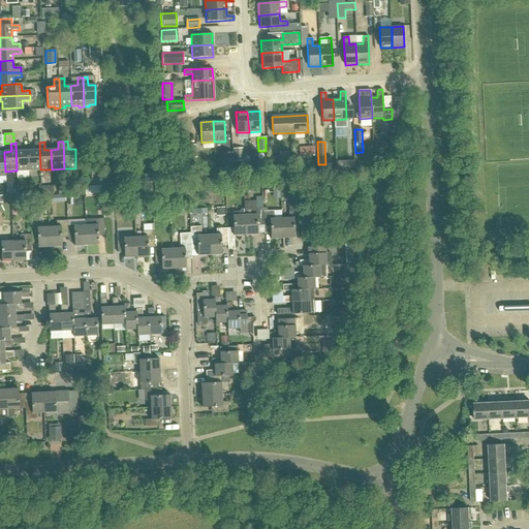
[(21,143),(16,143),(17,170),(29,170),(28,151),(21,151),(21,143)]
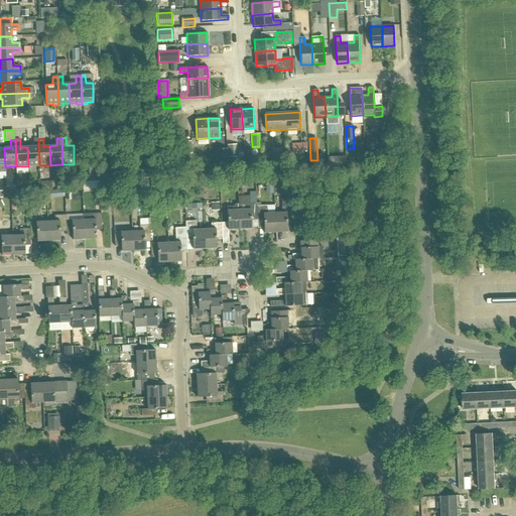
[(33,146),(27,147),(28,166),(39,165),(38,139),(33,139),(33,146)]
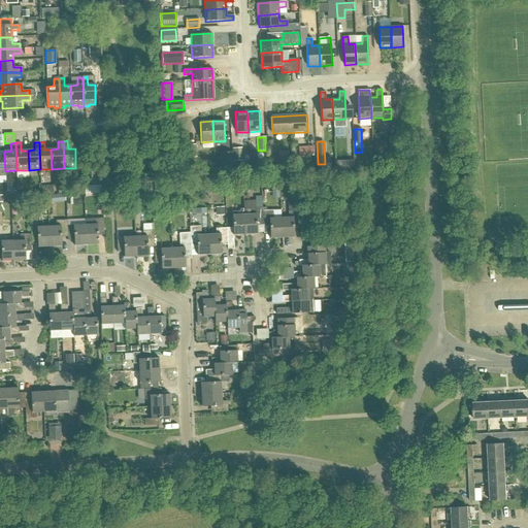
[(314,146),(301,146),(301,156),(314,155),(314,146)]
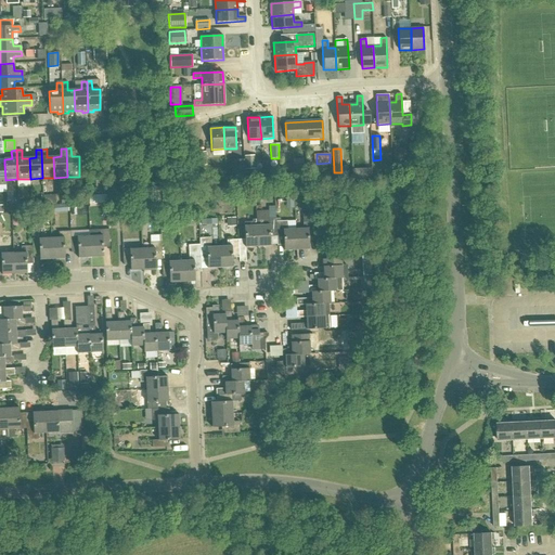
[(254,156),(244,156),(245,169),(254,169),(254,156)]
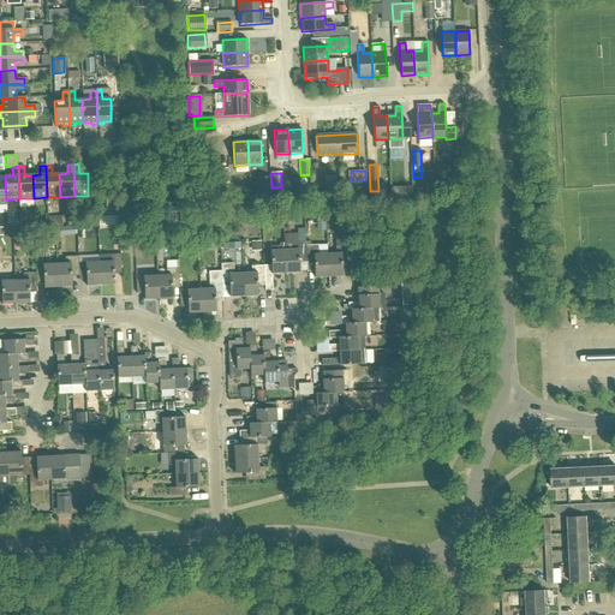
[(61,216),(48,216),(48,227),(61,226),(61,216)]
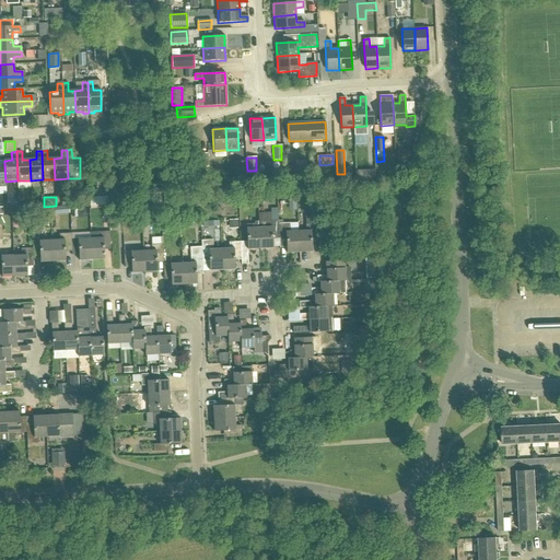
[(270,212),(257,212),(257,221),(277,220),(277,208),(269,208),(270,212)]
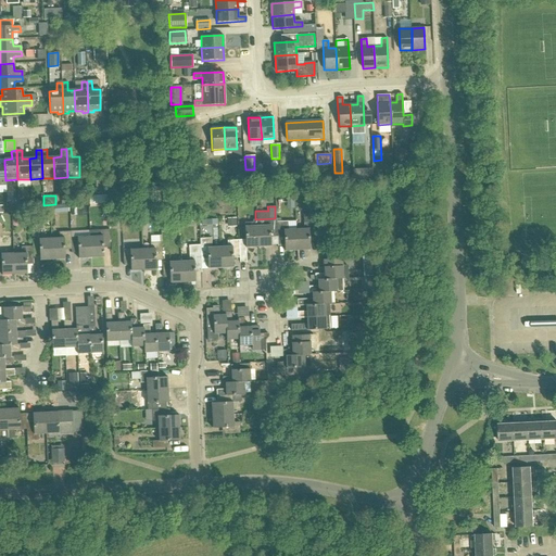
[(297,229),(298,251),(311,250),(310,238),(317,238),(316,214),(305,215),(305,223),(304,223),(305,229),(297,229)]
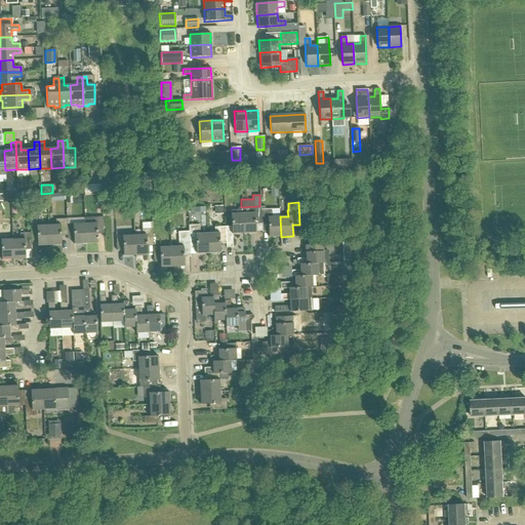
[(223,206),(214,206),(214,214),(224,214),(223,206)]
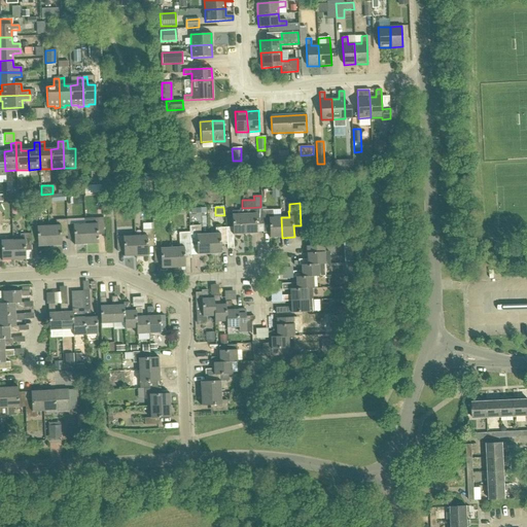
[(251,208),(251,213),(245,214),(246,235),(257,234),(256,222),(262,222),(264,222),(262,210),(262,208),(251,208)]
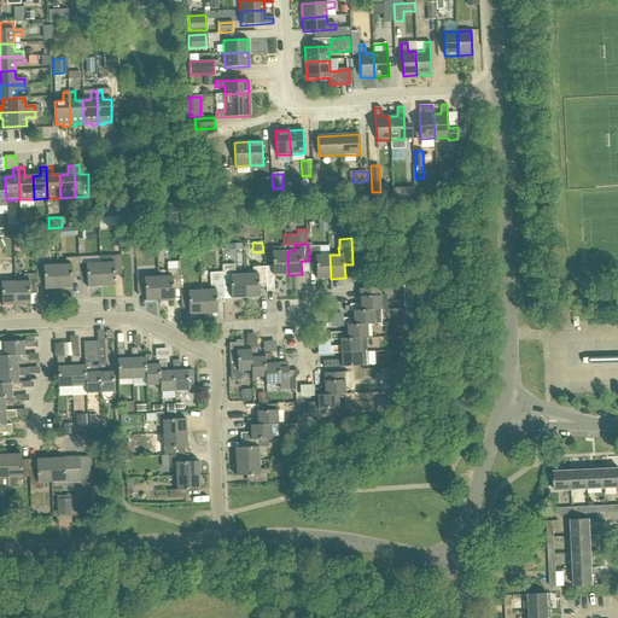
[(331,279),(330,255),(322,256),(321,245),(308,246),(309,261),(308,261),(309,274),(316,273),(318,279),(331,279)]
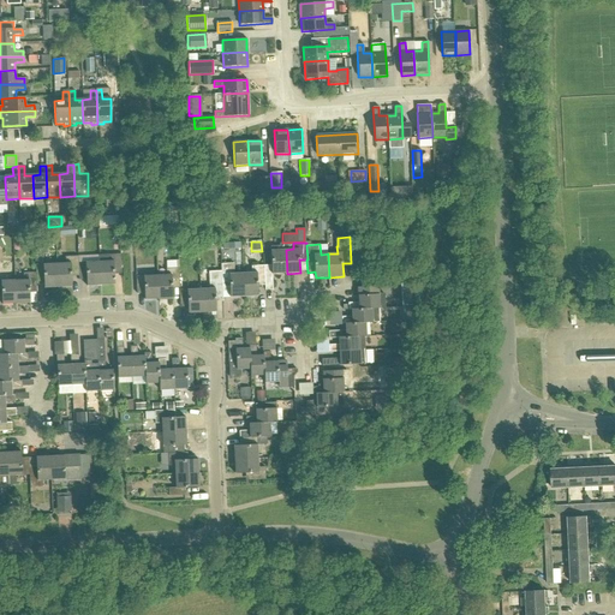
[(273,274),(287,274),(286,250),(272,250),(272,266),(264,266),(266,281),(266,290),(274,290),(273,274)]
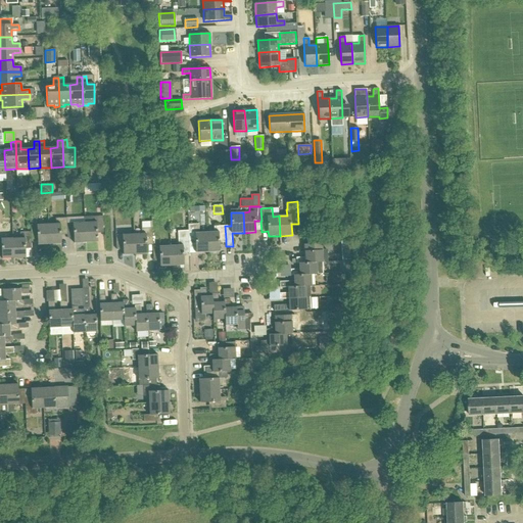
[(85,223),(86,243),(98,242),(97,231),(103,231),(103,217),(86,218),(86,223),(85,223)]
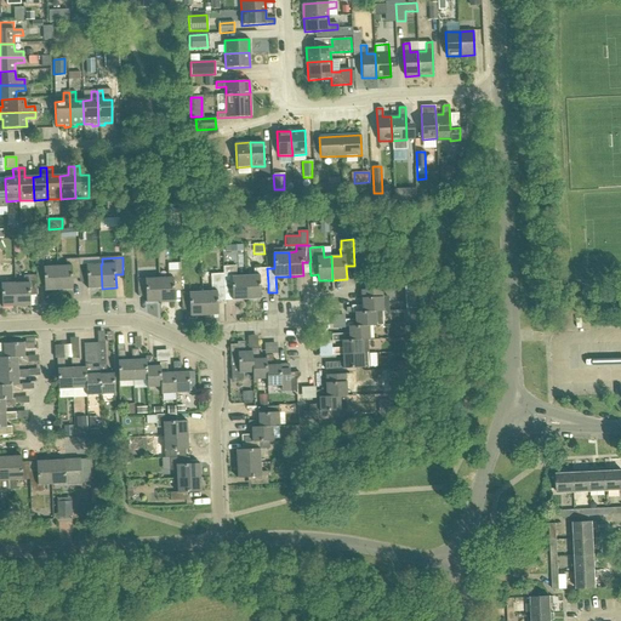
[(67,267),(58,267),(58,269),(60,291),(74,290),(73,275),(80,275),(80,266),(79,258),(67,260),(67,267)]
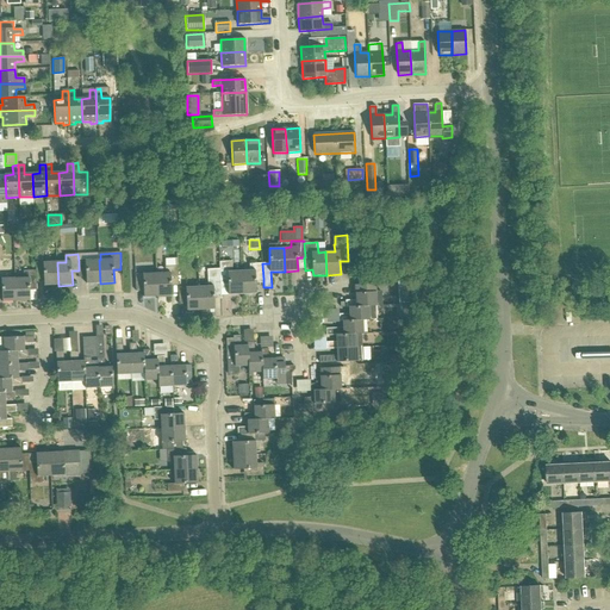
[(99,260),(79,261),(79,271),(79,278),(87,278),(87,285),(100,284),(99,260)]
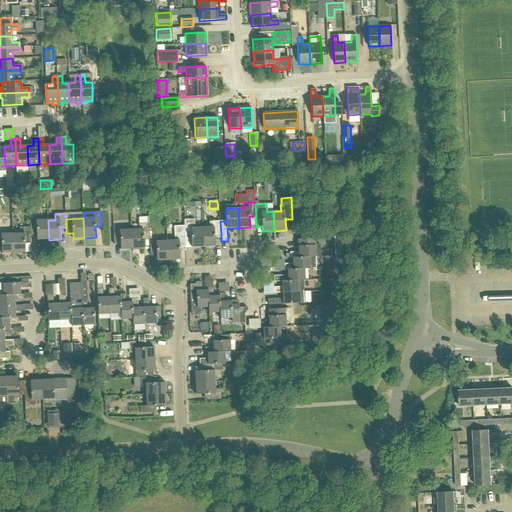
[(186,248),(204,247),(203,227),(196,227),(195,219),(184,219),(185,225),(185,234),(186,242),(186,248)]
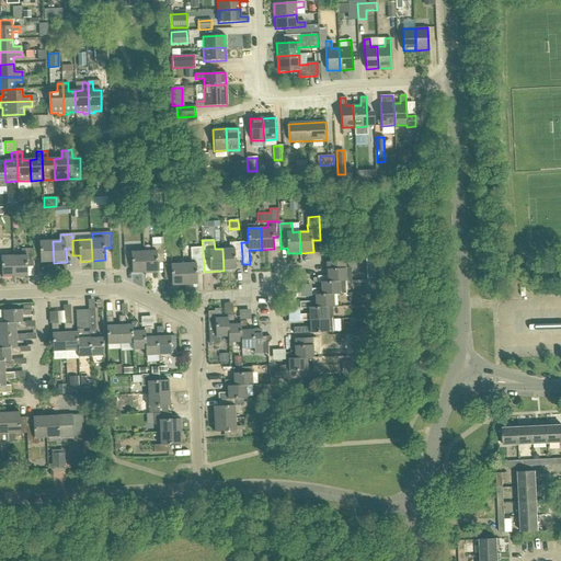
[(33,242),(34,249),(34,258),(41,258),(42,263),(54,263),(53,243),(53,241),(33,242)]
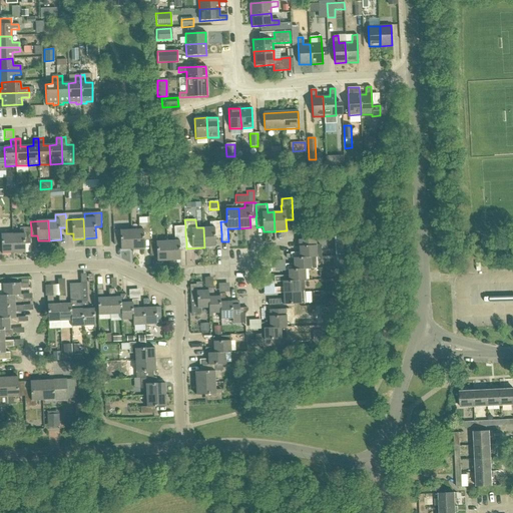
[(210,222),(210,227),(203,227),(204,247),(215,246),(215,234),(221,234),(220,221),(210,222)]
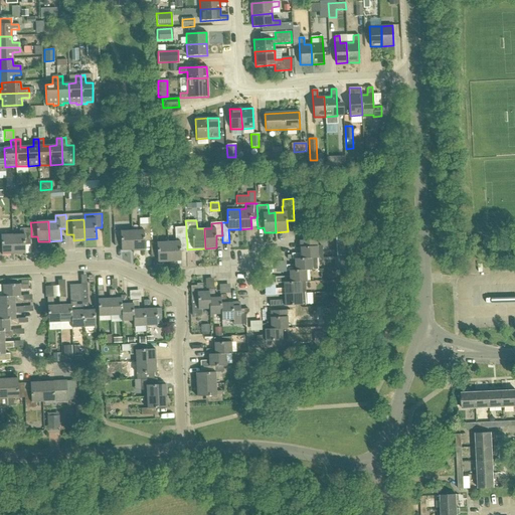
[(140,230),(132,231),(134,250),(145,250),(145,238),(151,238),(150,224),(139,225),(140,230)]
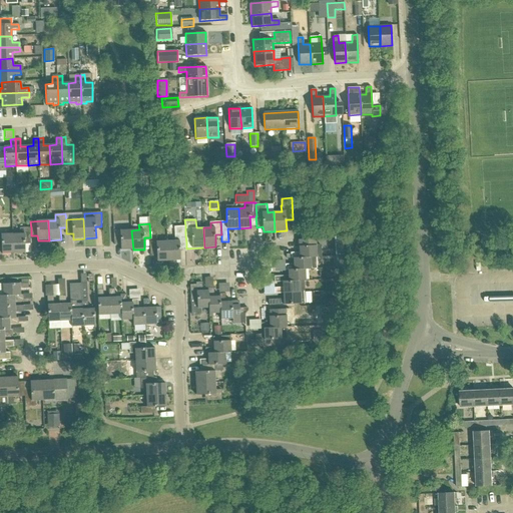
[(186,248),(186,242),(185,234),(185,225),(174,226),(175,240),(168,240),(168,251),(169,261),(180,260),(180,248),(186,248)]
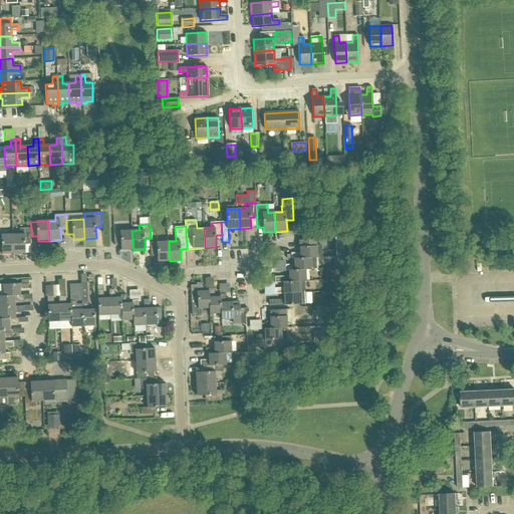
[(31,242),(31,236),(31,228),(20,229),(20,234),(13,234),(13,246),(14,254),(25,254),(25,242),(31,242)]
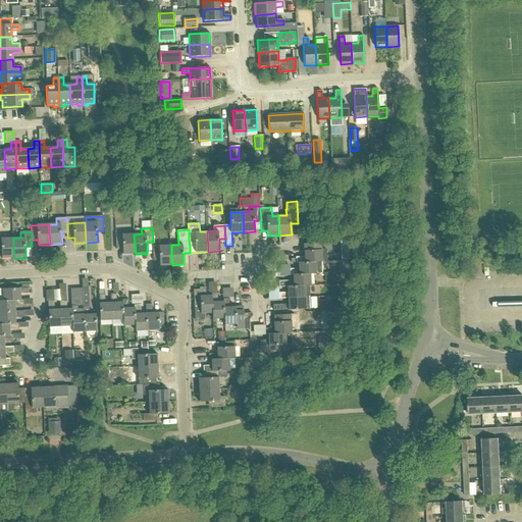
[(134,235),(116,236),(117,250),(123,250),(123,255),(136,254),(134,235)]
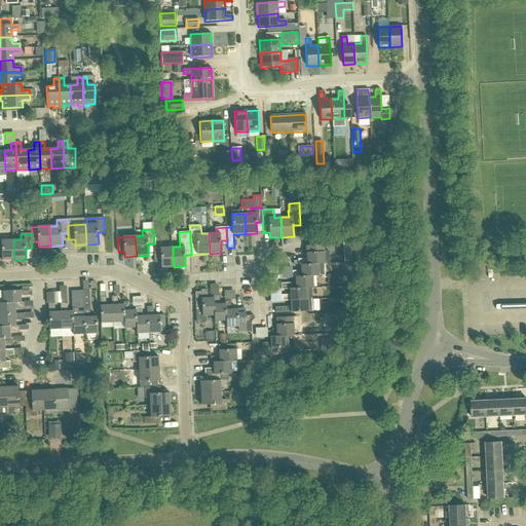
[(13,239),(0,239),(0,255),(1,255),(2,261),(14,260),(13,252),(13,239)]
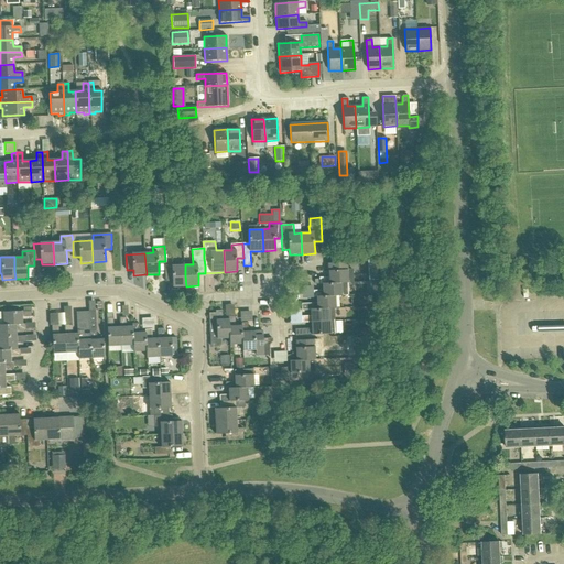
[(323,283),(347,282),(353,282),(353,269),(347,270),(347,262),(328,263),(329,277),(321,278),(321,283),(323,283)]
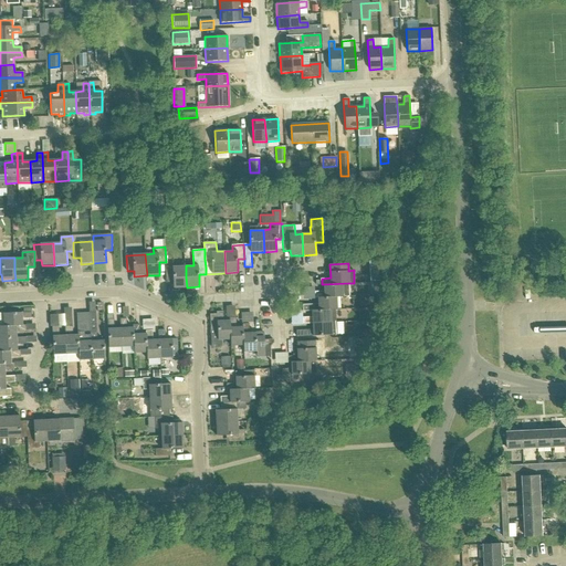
[(186,265),(166,266),(166,283),(174,283),(174,287),(187,287),(186,278),(186,265)]
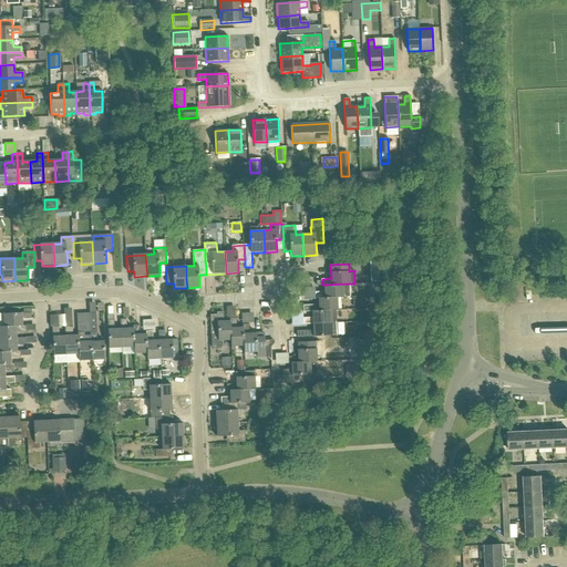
[(325,291),(316,291),(316,298),(319,298),(337,298),(350,297),(349,284),(325,285),(325,291)]
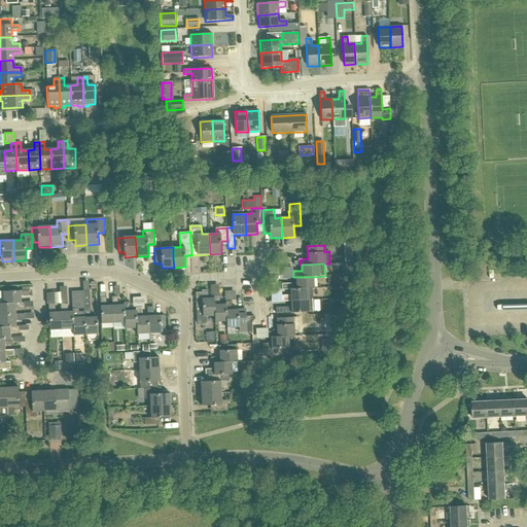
[(339,276),(328,277),(328,285),(340,284),(339,276)]
